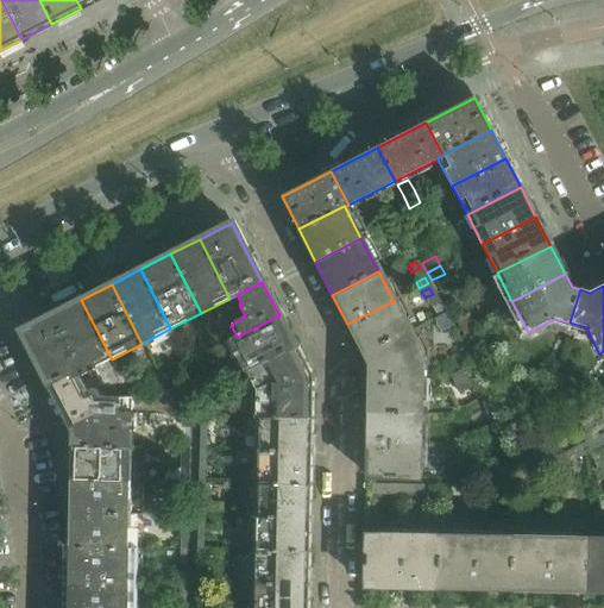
[(433,294),(425,298),(427,304),(436,299),(433,294)]
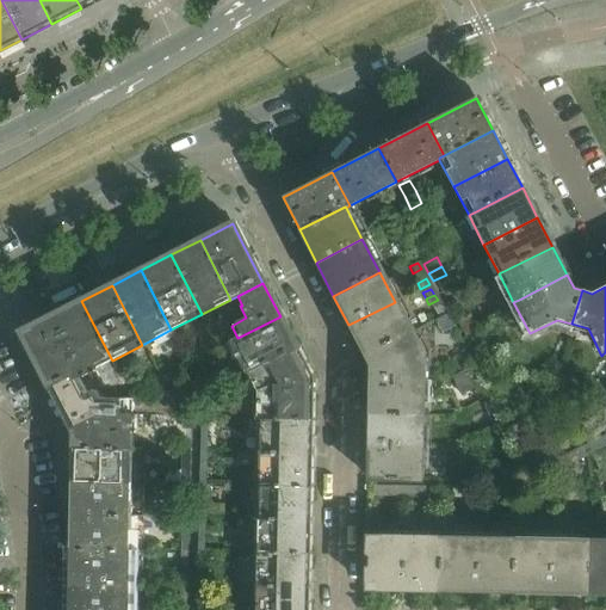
[(81,301),(53,315),(84,375),(112,361),(81,301)]
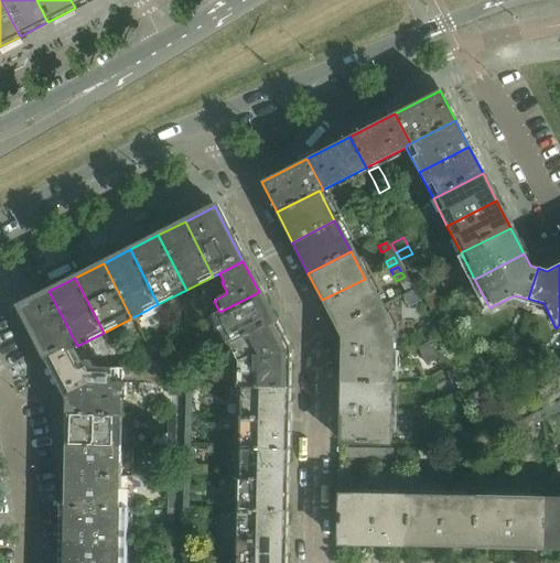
[(365,279),(322,300),(337,329),(379,307),(365,279)]
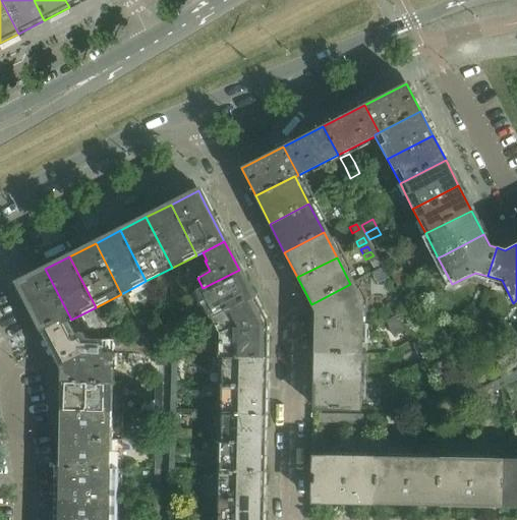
[(45,269),(22,281),(17,283),(19,288),(41,329),(57,322),(65,323),(71,320),(45,269)]
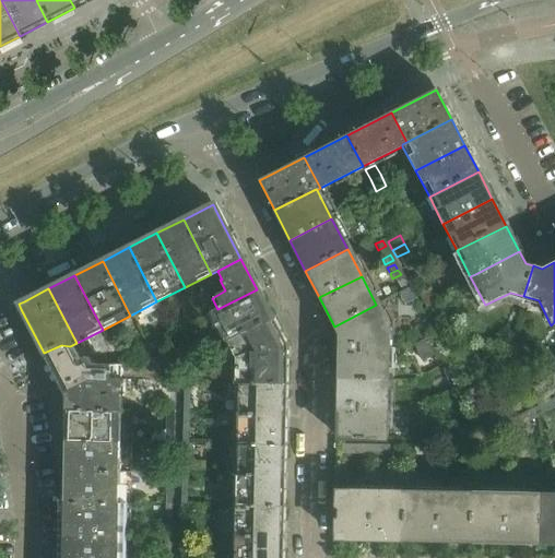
[(428,288),(416,295),(420,303),(432,296),(428,288)]
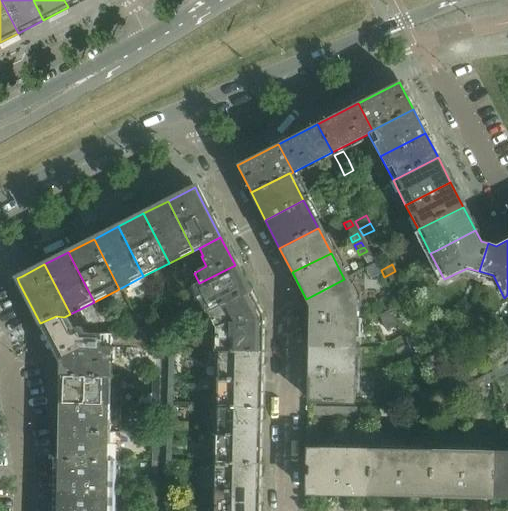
[(235,265),(199,283),(192,287),(205,312),(247,290),(235,265)]
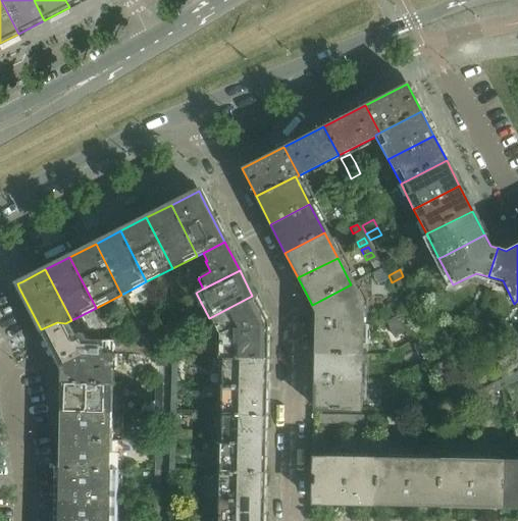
[(403,276),(392,282),(396,290),(407,283),(403,276)]
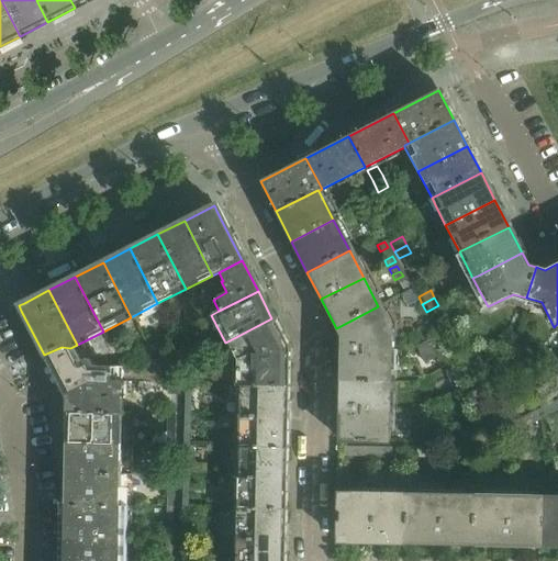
[(378,306),(336,328),(341,336),(341,349),(388,350),(389,326),(378,306)]
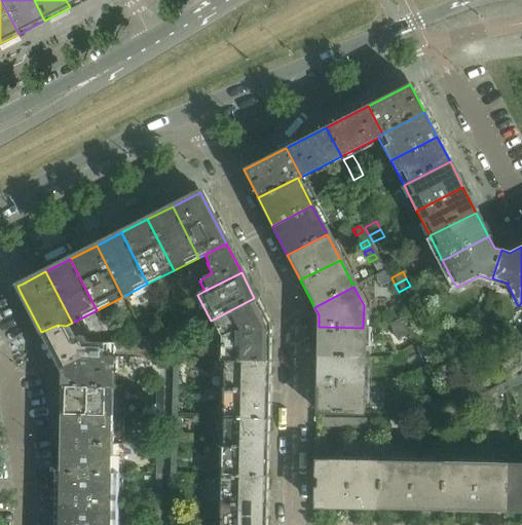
[(268,326),(254,298),(211,321),(219,337),(231,332),(268,333),(268,326)]
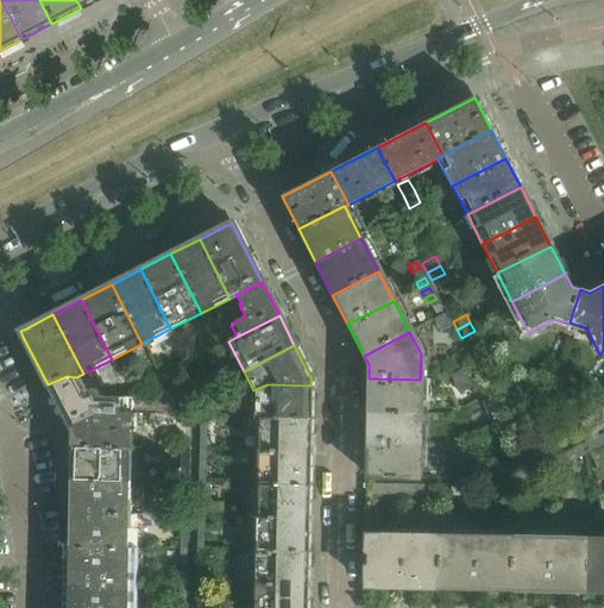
[(451,350),(453,355),(463,351),(459,345),(451,350)]
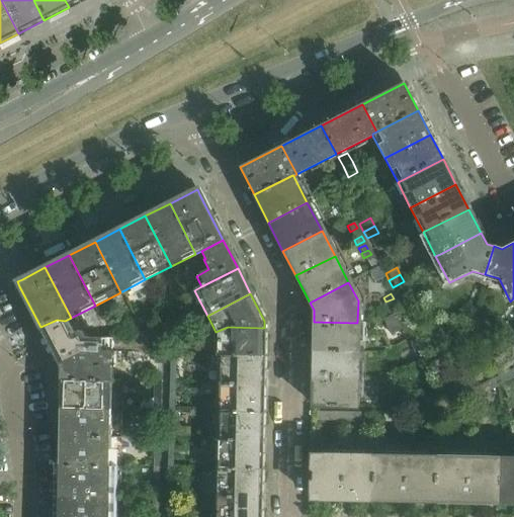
[(394,298),(386,302),(389,307),(396,303),(394,298)]
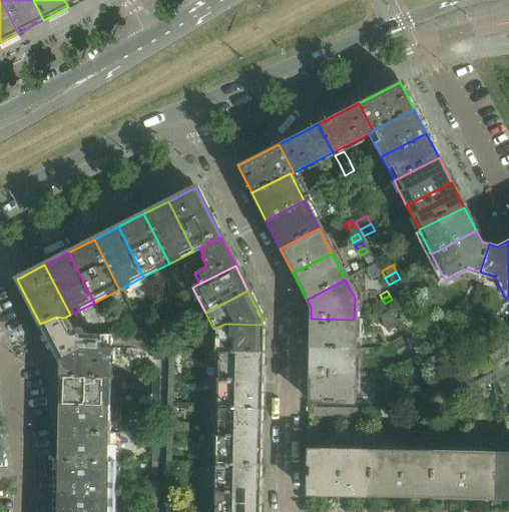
[(382,299),(377,302),(384,315),(389,313),(387,308),(385,304),(382,299)]
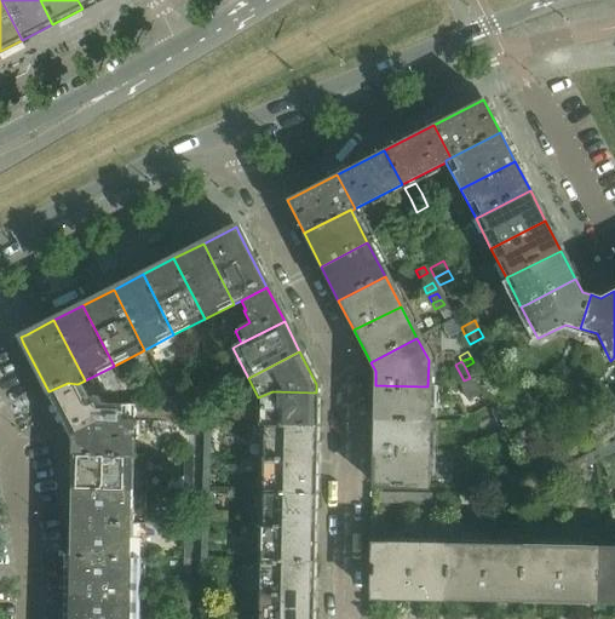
[(476,367),(467,372),(470,378),(478,373),(476,367)]
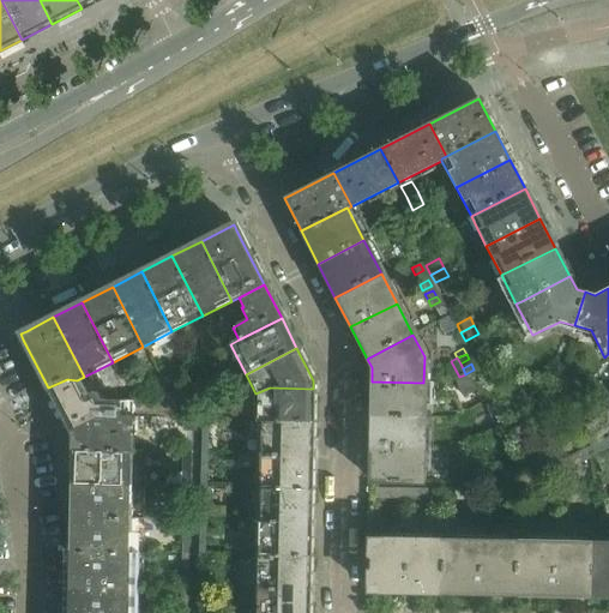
[(474,370),(465,374),(468,379),(477,374),(474,370)]
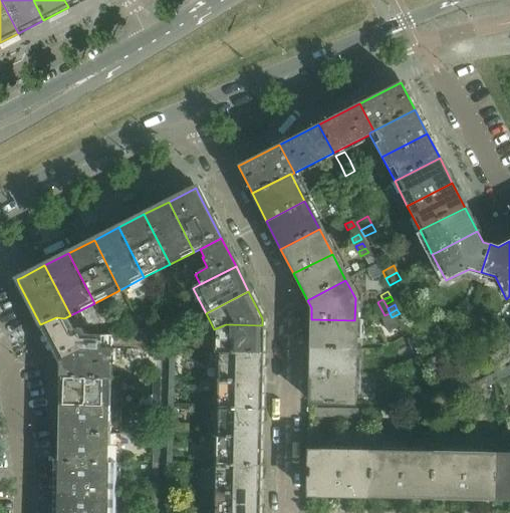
[(385,315),(378,318),(386,333),(397,327),(397,326),(395,322),(392,317),(390,313),(385,315)]
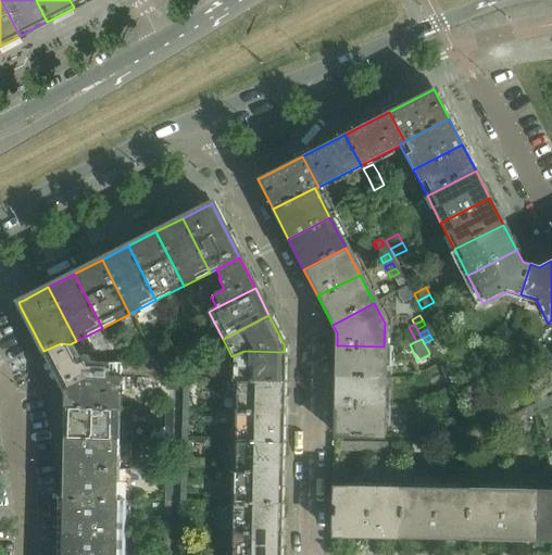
[(433,339),(424,343),(427,349),(435,344),(433,339)]
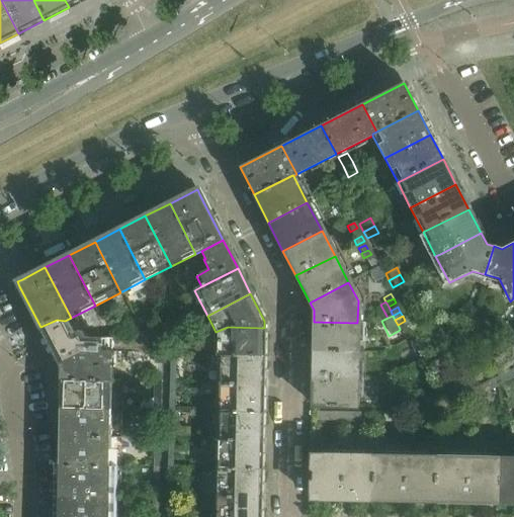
[(57,320),(40,327),(59,362),(77,353),(110,353),(110,340),(82,339),(79,332),(78,332),(72,335),(65,321),(57,320)]
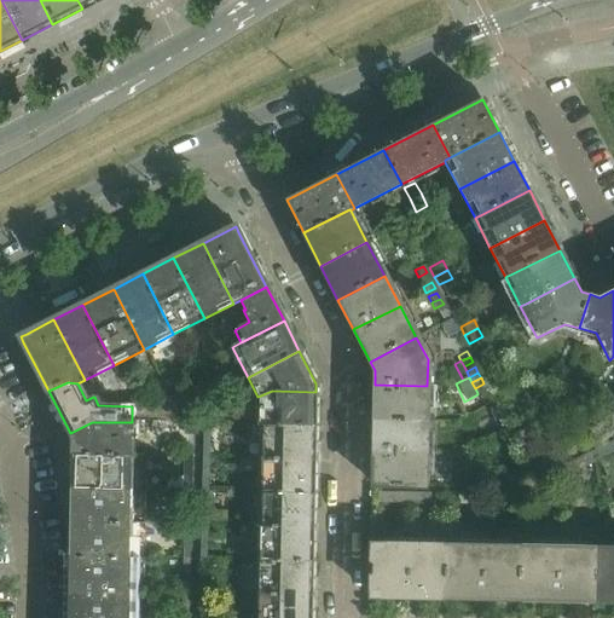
[(427,386),(375,385),(374,419),(427,419),(427,386)]
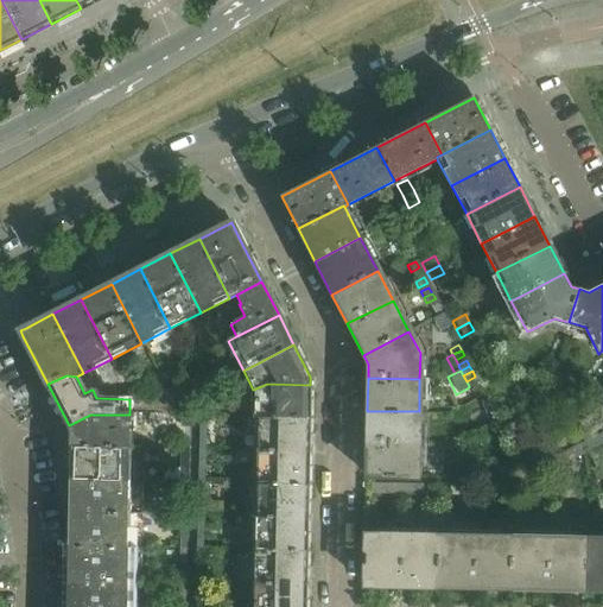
[(267,384),(253,390),(253,417),(258,417),(310,418),(310,385),(267,384)]
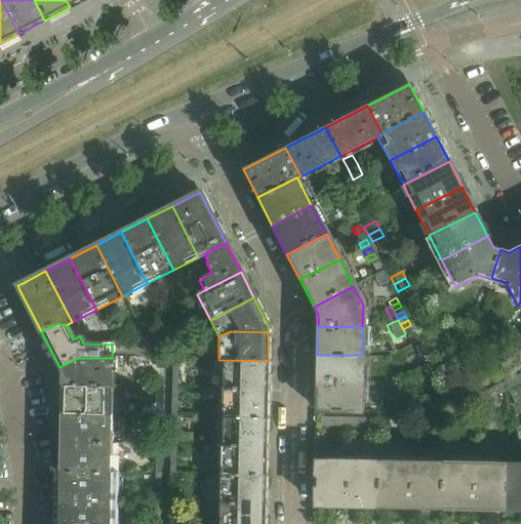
[(412,349),(415,353),(423,350),(419,345),(412,349)]
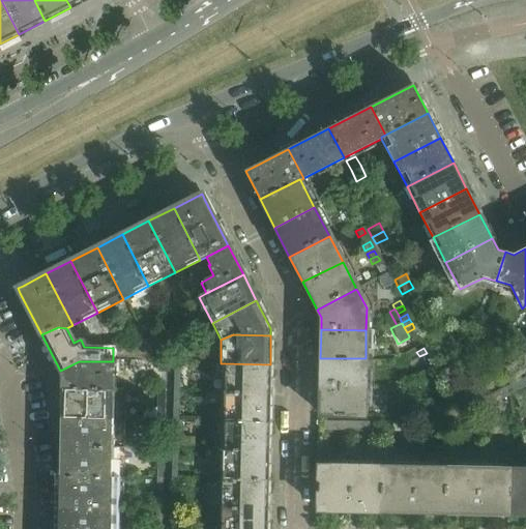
[(427,353),(419,356),(421,361),(429,358),(427,353)]
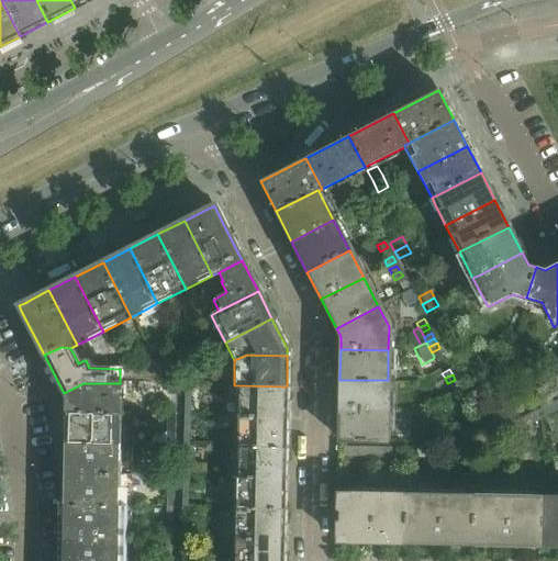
[(388,380),(339,380),(338,411),(387,412),(388,380)]
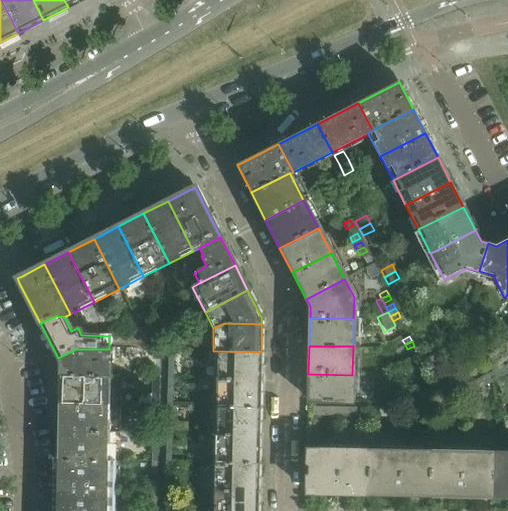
[(76,349),(58,358),(60,363),(60,375),(108,376),(109,349),(76,349)]
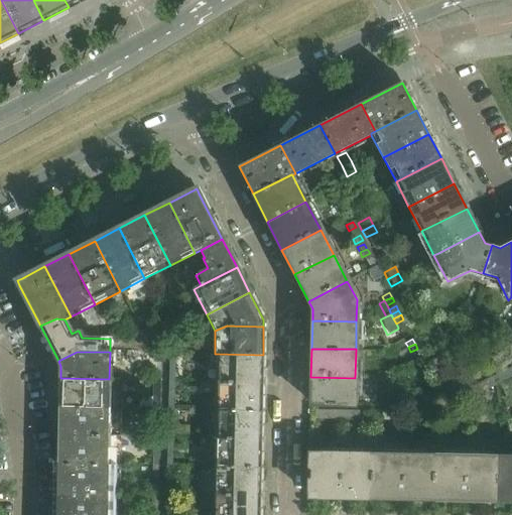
[(419,352),(412,356),(415,361),(422,357),(419,352)]
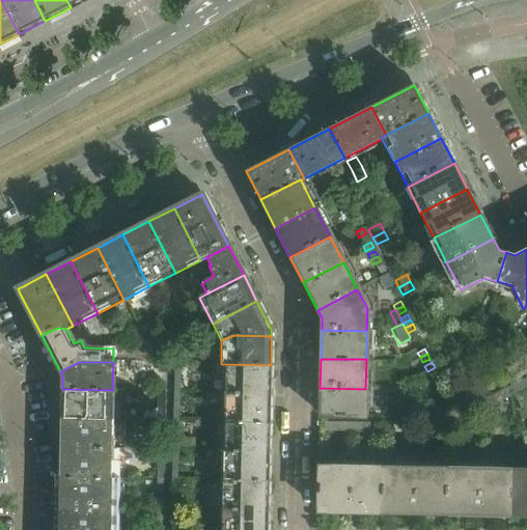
[(271,365),(225,364),(224,380),(220,379),(220,393),(270,394),(271,365)]
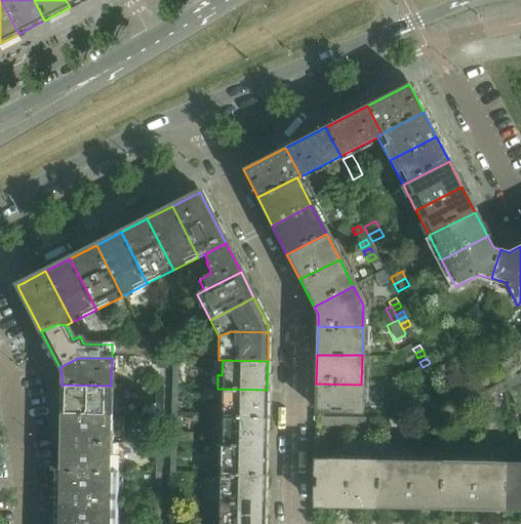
[(430,363),(423,367),(425,372),(432,368),(430,363)]
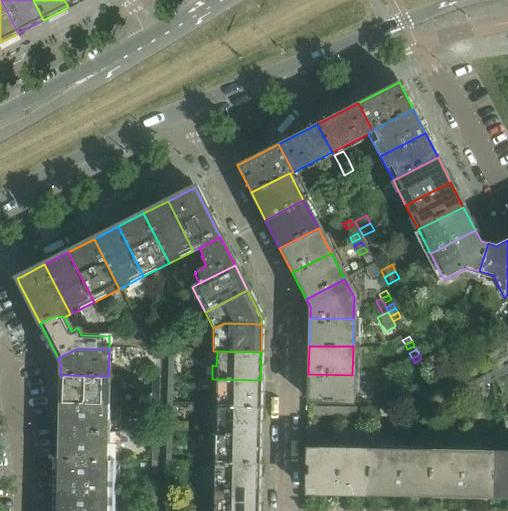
[(423,363),(416,366),(418,371),(425,367),(423,363)]
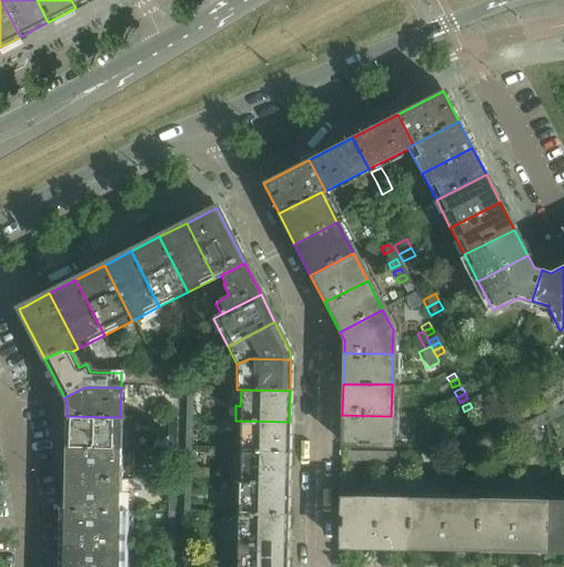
[(472,407),(464,412),(467,417),(475,413),(472,407)]
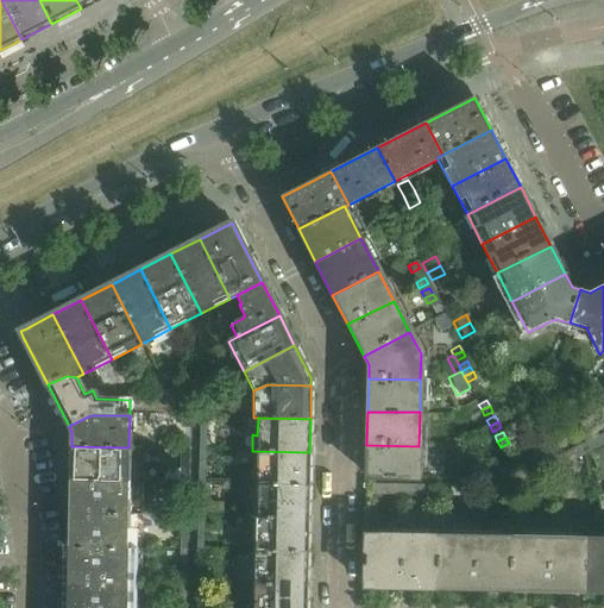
[(595,438),(589,440),(593,450),(599,446),(595,438)]
